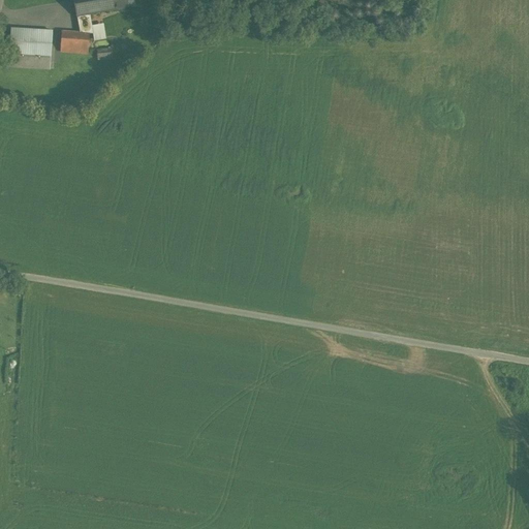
[(109,9),(106,0),(73,0),(76,16),(109,9)]
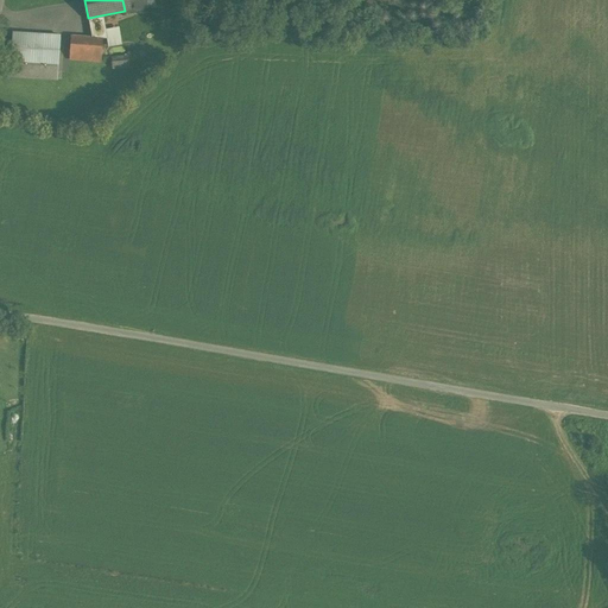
[(156,6),(153,0),(122,0),(125,11),(156,6)]
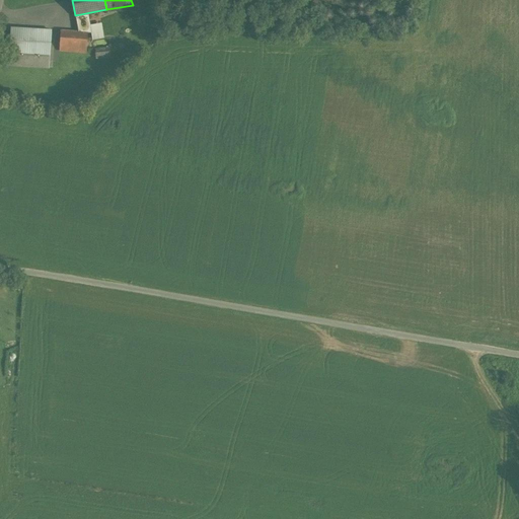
[(51,29),(10,27),(8,66),(49,68),(49,61),(51,29)]
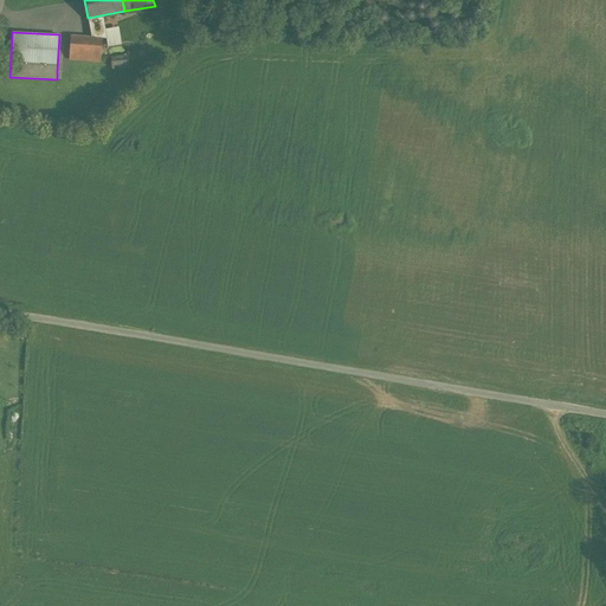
[(102,37),(70,34),(69,58),(101,60),(102,37)]
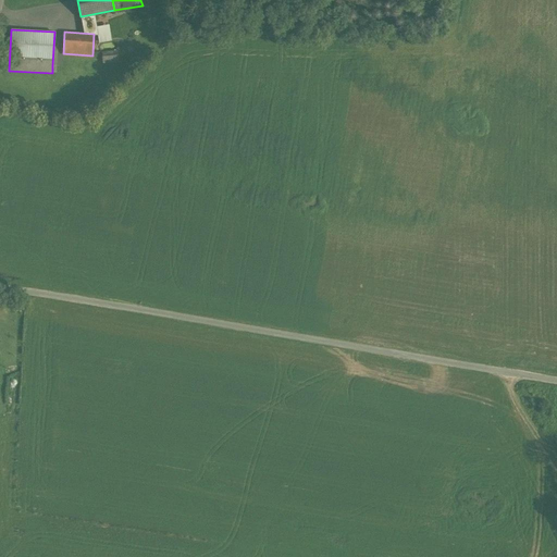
[(116,51),(101,52),(101,57),(102,62),(118,61),(116,51)]
